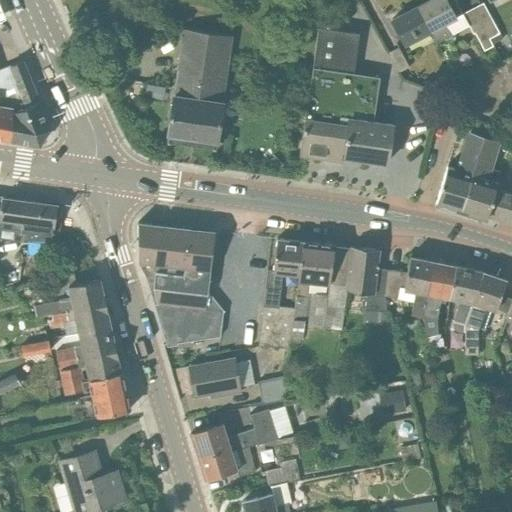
[(489,39),(473,8),(463,14),(454,0),(428,0),(417,6),(431,31),(430,31),(436,43),(451,36),(468,26),(473,34),(475,34),(484,52),(492,47),(489,39)]
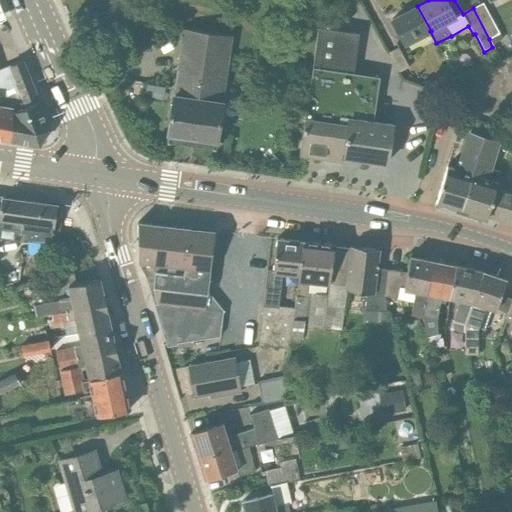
[(473,8),(489,39),(500,34),(483,3),(473,8)]
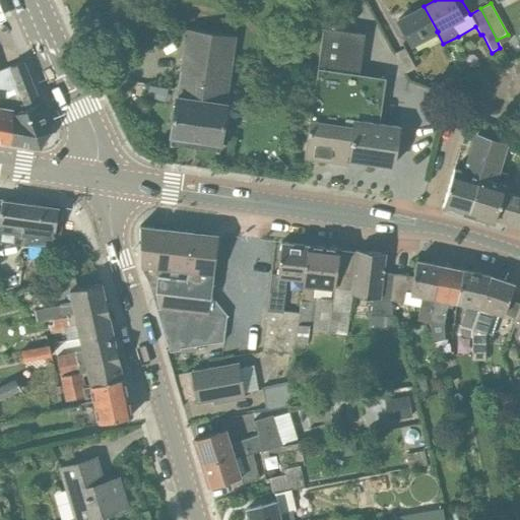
[(411,45),(437,31),(438,31),(424,6),(398,20),(411,45)]
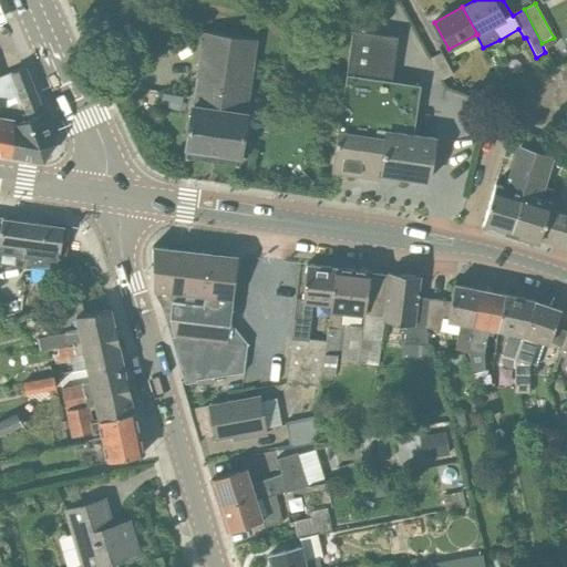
[(398,37),(352,30),(346,74),(391,81),(398,37)]
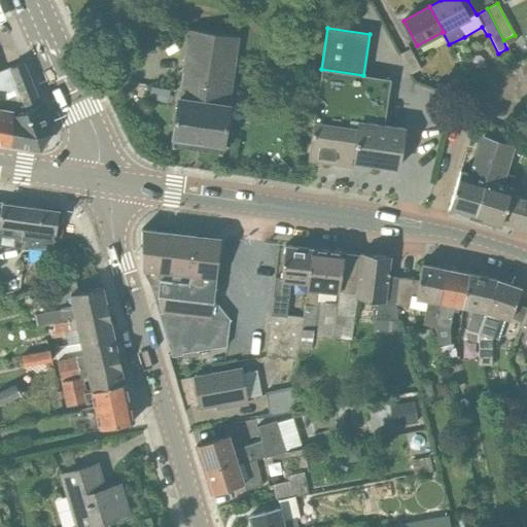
[(222,145),(226,120),(235,61),(239,36),(189,29),(173,138),(222,145)]
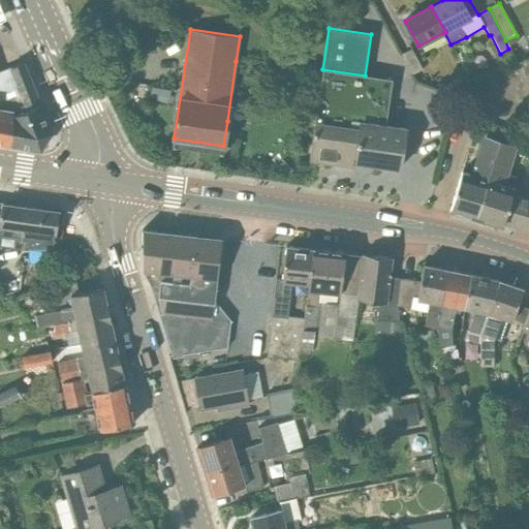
[(411,76),(423,70),(411,50),(400,56),(411,76)]
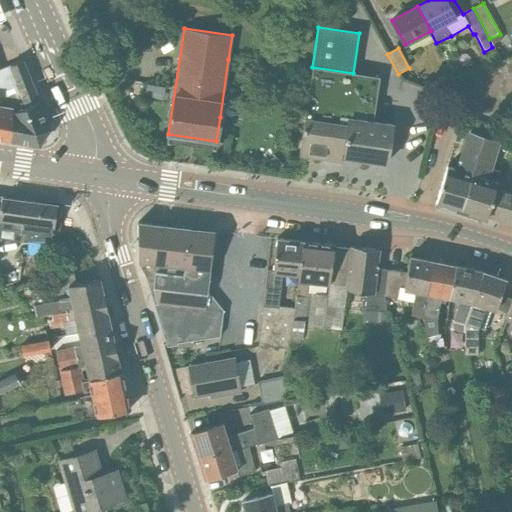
[(0,106),(14,109),(39,99),(30,78),(23,60),(0,69),(0,106)]
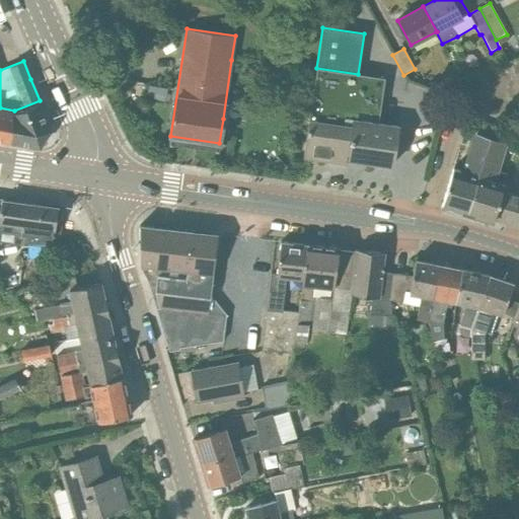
[(358,74),(316,68),(310,113),(378,122),(384,78),(358,74)]
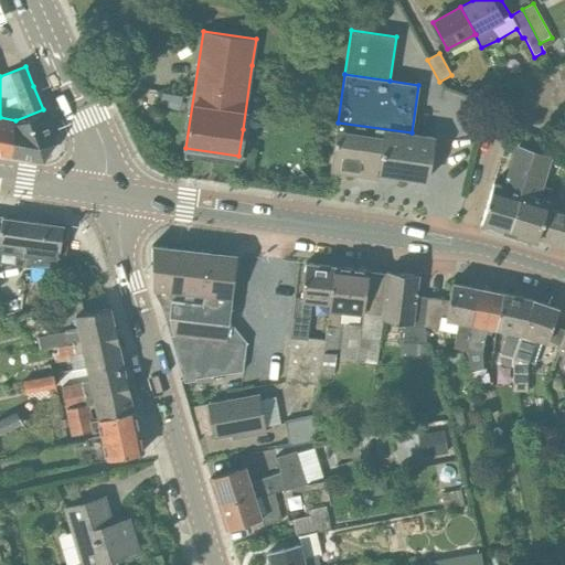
[(55,141),(43,109),(16,120),(0,117),(0,152),(43,161),(55,141)]
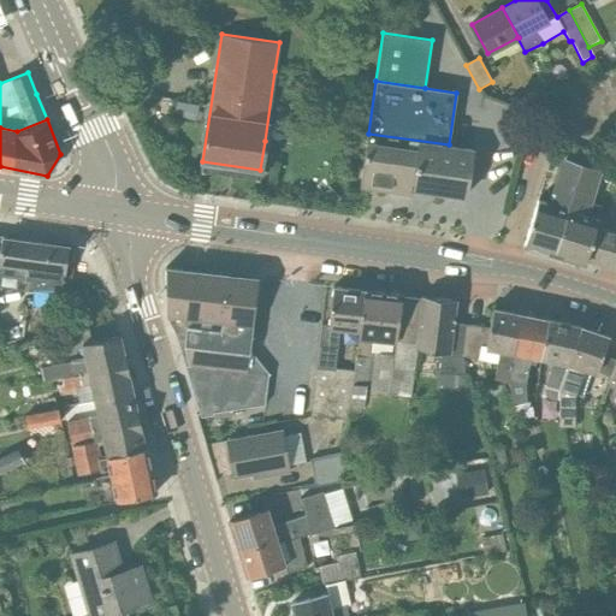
[(449,144),(368,134),(360,185),(432,196),(433,191),(466,196),(472,150),(478,150),(478,149),(449,144)]
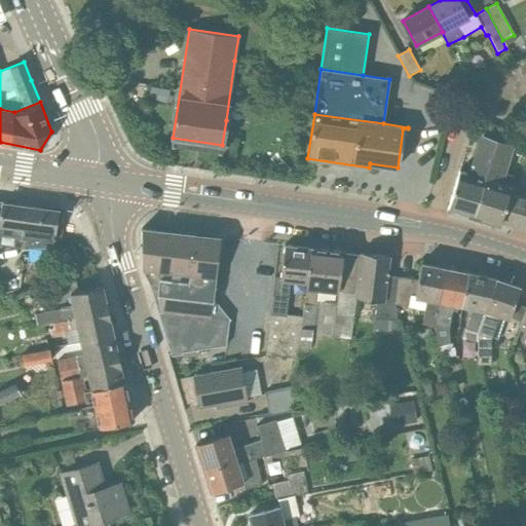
[(474,216),(496,139),(500,127),(487,122),(471,175),(459,171),(455,185),(448,209),(474,216)]
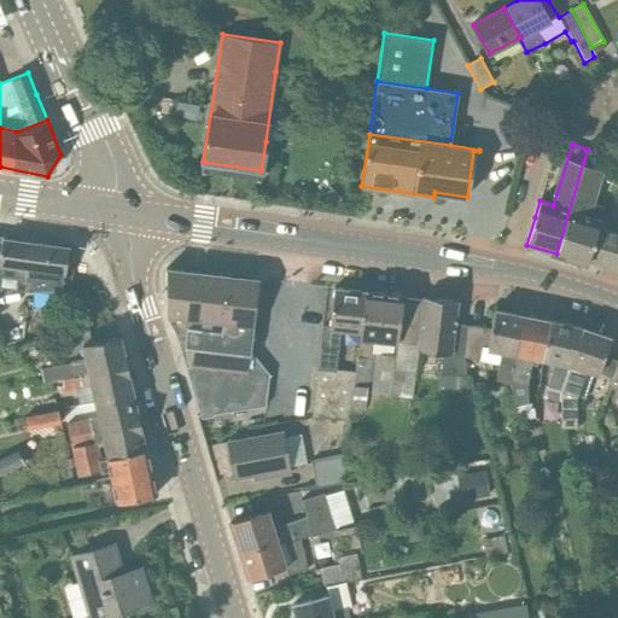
[(617,221),(601,216),(604,207),(590,203),(601,168),(583,163),(557,254),(587,263),(588,260),(617,269),(617,221)]
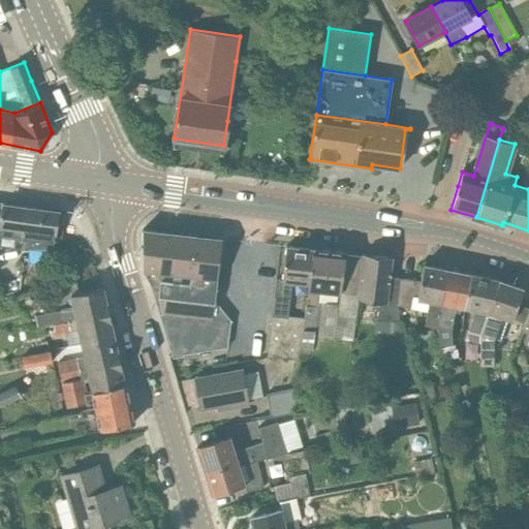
[(60,243),(60,240),(63,213),(0,204),(0,256),(12,249),(53,255),(55,243),(60,243)]
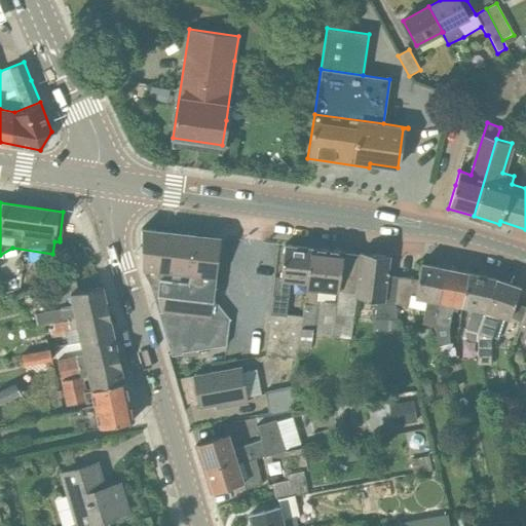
[(159,310),(212,316),(221,237),(142,228),(142,269),(144,270),(152,285),(159,310)]
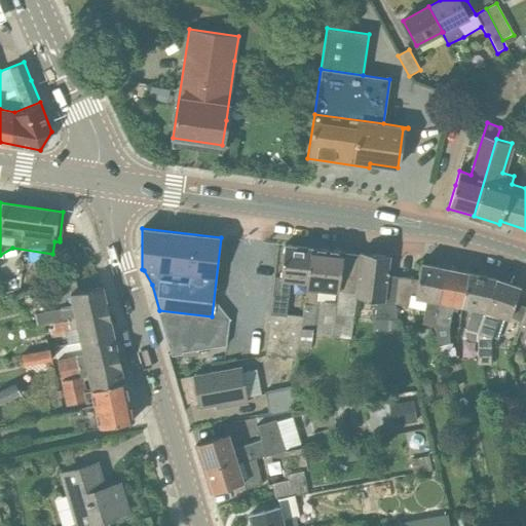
[(307,283),(311,248),(285,245),(280,278),(274,277),(270,313),(287,314),(291,279),(307,283)]
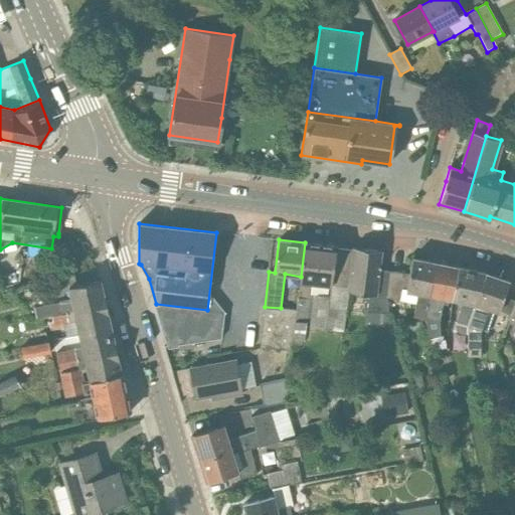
[(338,246),(305,242),(301,277),(299,296),(309,296),(309,294),(311,281),(331,283),(332,283),(337,248),(338,246)]
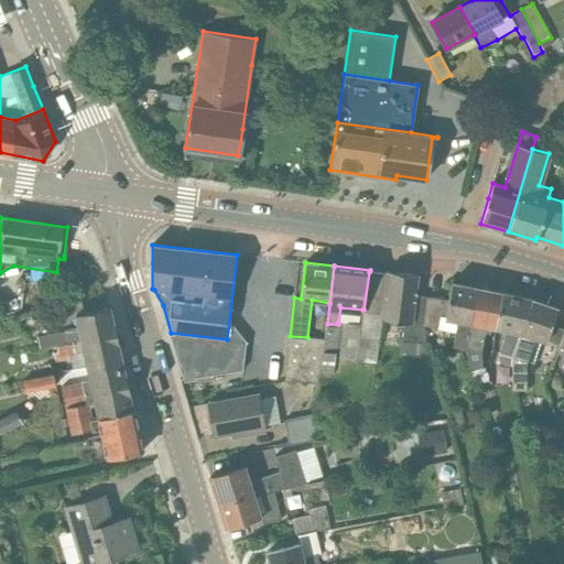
[(379,316),(384,273),(378,273),(369,272),(364,310),(362,310),(360,326),(338,322),(338,324),(327,324),(326,338),(321,373),(333,375),(336,355),(338,355),(338,360),(376,366),(379,316)]
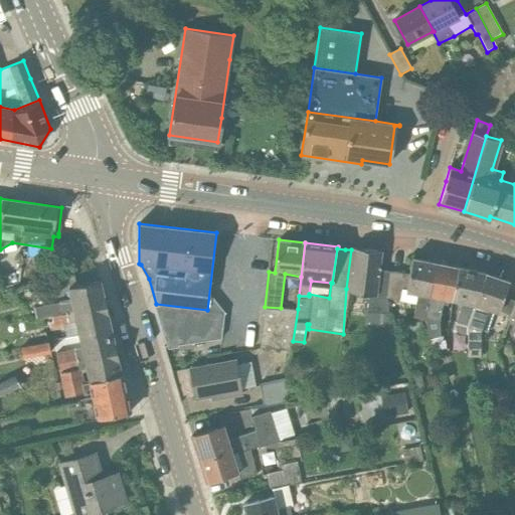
[(385,295),(389,271),(379,270),(381,251),(351,248),(351,249),(346,289),(369,291),(368,304),(365,325),(375,326),(390,324),(388,315),(386,299),(387,299),(385,295)]
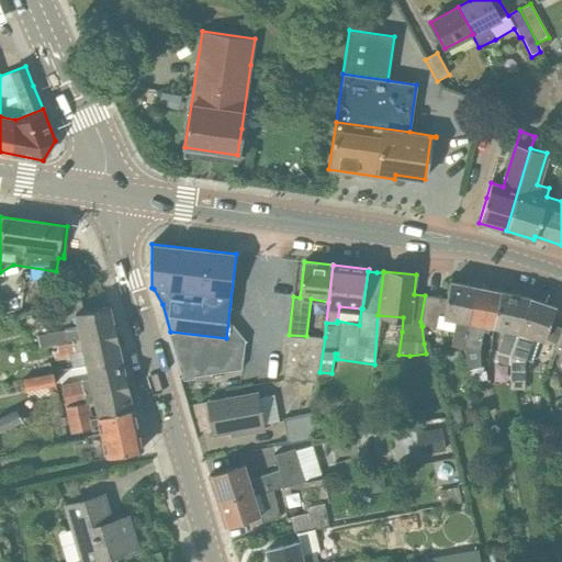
[(447,299),(425,295),(420,322),(423,326),(436,328),(454,332),(452,345),(462,346),(475,285),(450,281),(447,299)]
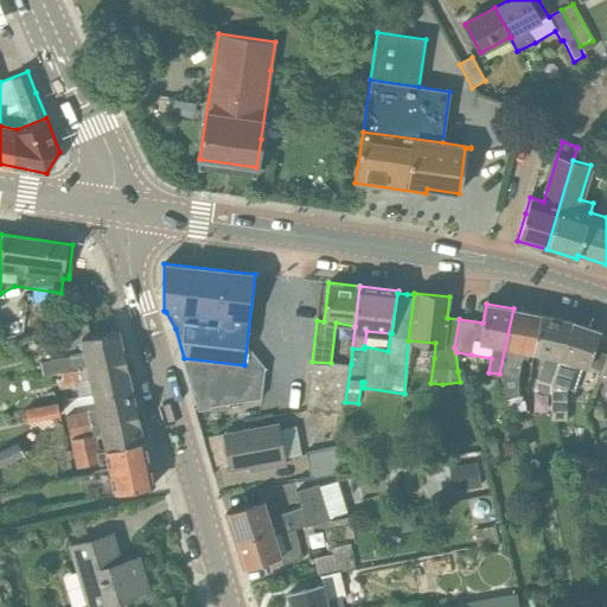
[(542,314),(513,308),(499,374),(500,375),(517,379),(523,352),(534,355),(542,314)]
